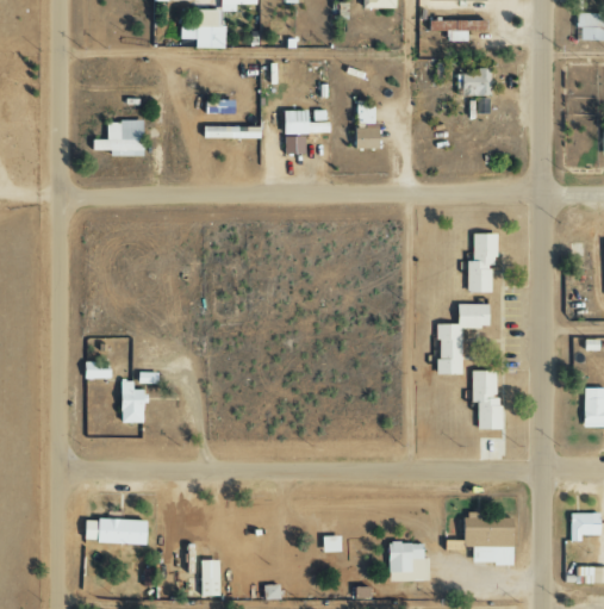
[(237,11),(237,4),(256,4),(256,0),(223,0),(223,11),(237,11)]
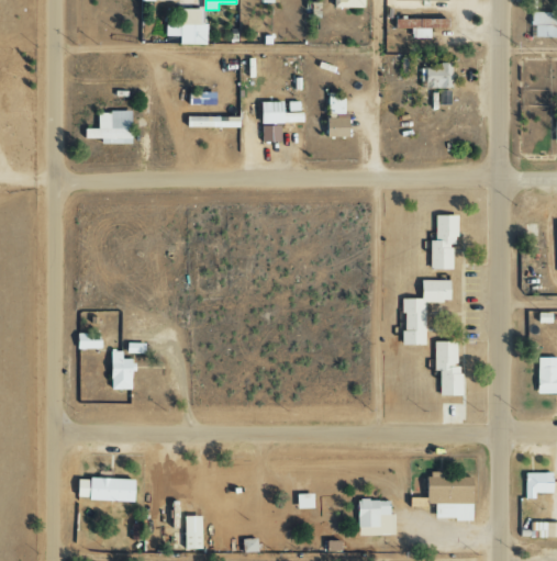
[(208,44),(208,8),(182,8),(182,44),(208,44)]
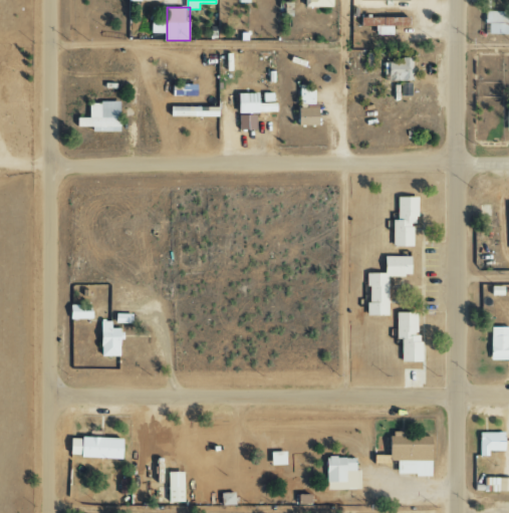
[(508,11),(488,11),(488,23),(491,23),(491,33),(508,33),(508,11)]
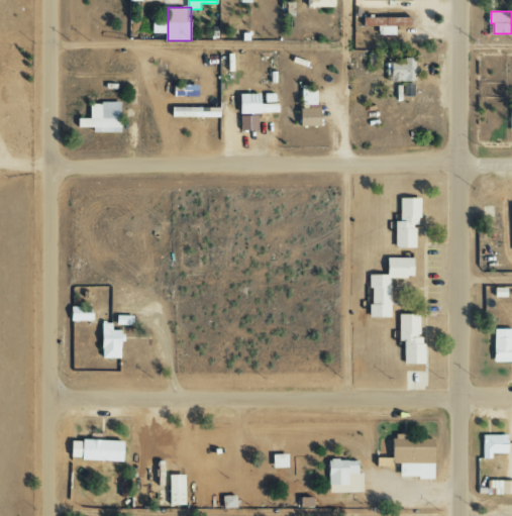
[(413,16),(367,17),(367,26),(380,25),(380,34),(397,34),(397,26),(413,25),(413,16)]
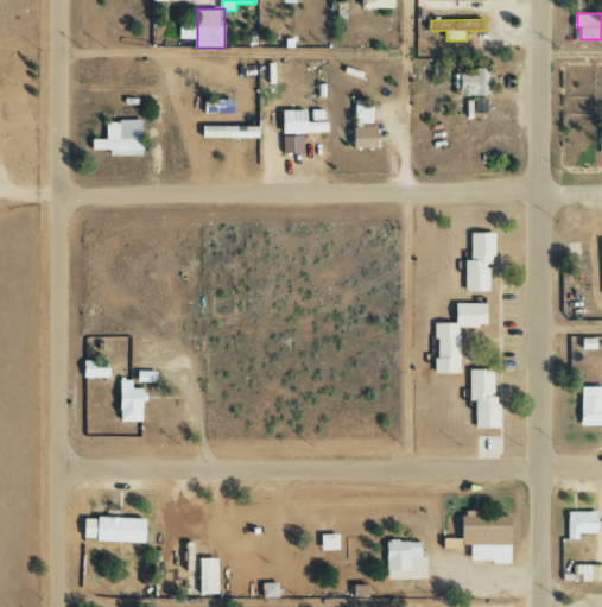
[(462,73),(462,95),(492,95),(490,68),(479,68),(479,73),(462,73)]
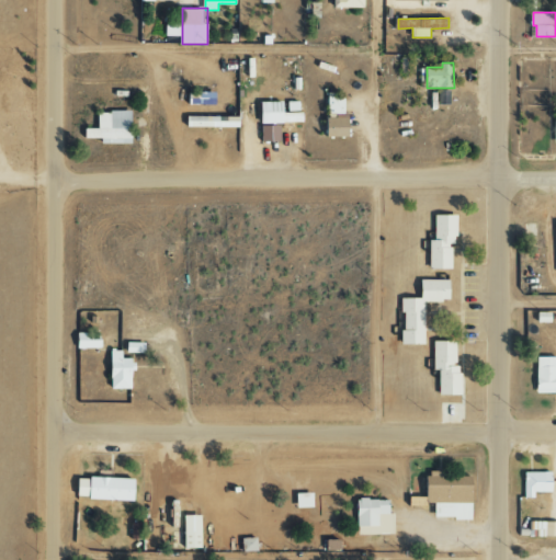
[(452,101),(452,89),(438,89),(438,101),(452,101)]
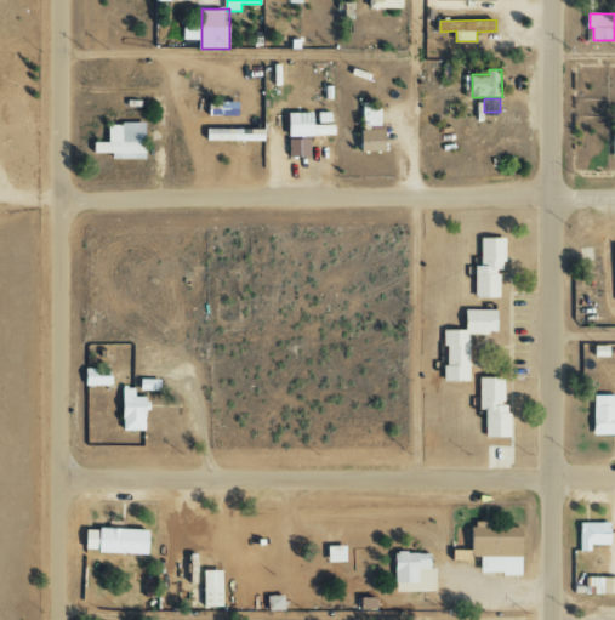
[(382,104),(364,104),(365,125),(383,124),(382,104)]
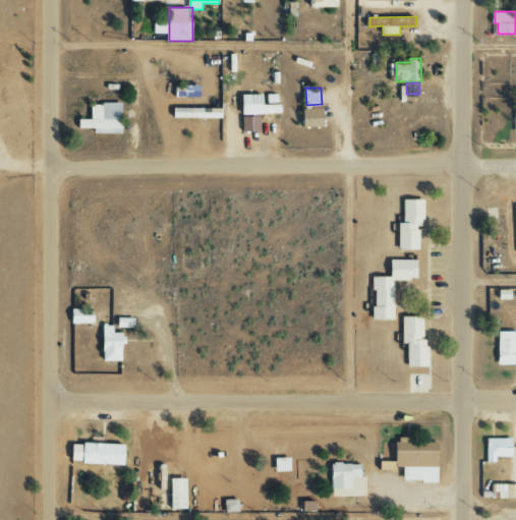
[(242,94),(242,113),(281,114),(281,94),(269,94),(269,104),(263,103),(264,95),(242,94)]
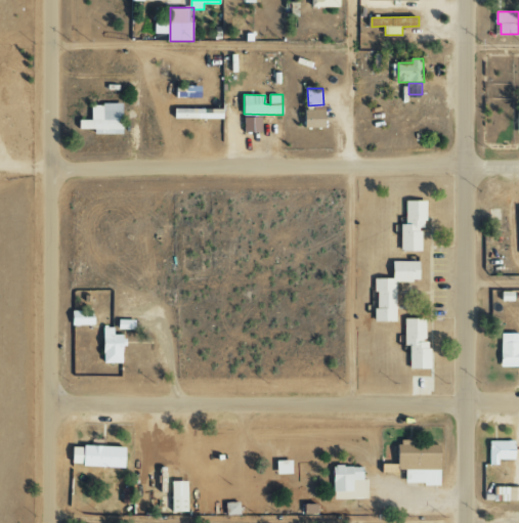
[(124,134),(124,103),(93,103),(93,120),(80,120),(80,129),(95,129),(95,133),(124,134)]
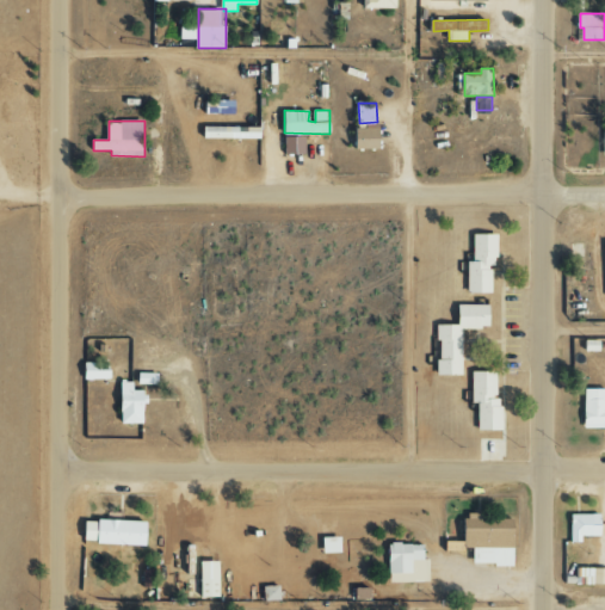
[(224,137),(224,127),(204,127),(204,137),(224,137)]
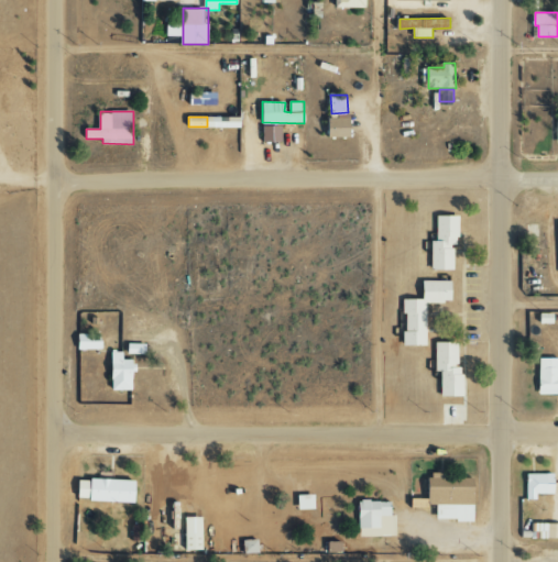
[(350,136),(349,118),(327,118),(328,136),(350,136)]
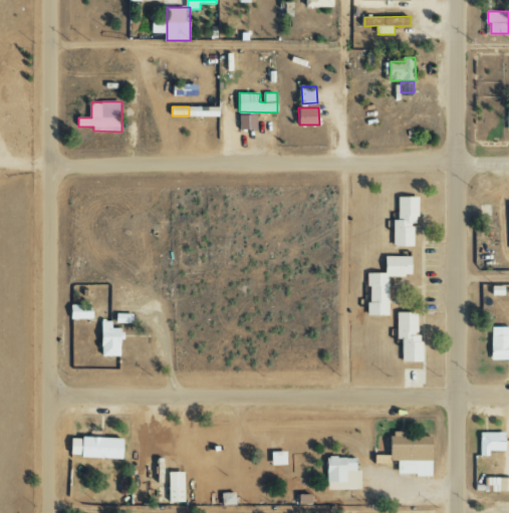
[(258,129),(258,114),(241,114),(242,130),(258,129)]
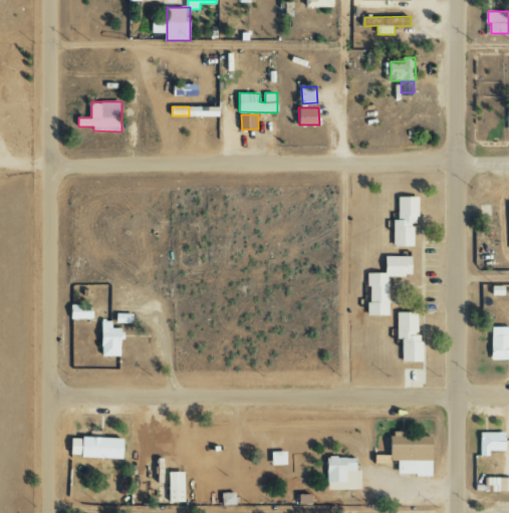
[(416,245),(416,222),(420,222),(420,196),(400,196),(400,219),(395,219),(395,246),(416,245)]
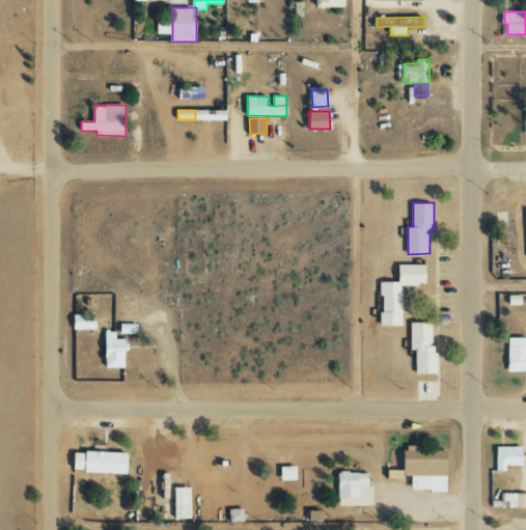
[(426,263),(398,265),(398,281),(382,281),(383,325),(405,325),(404,284),(426,284),(426,263)]
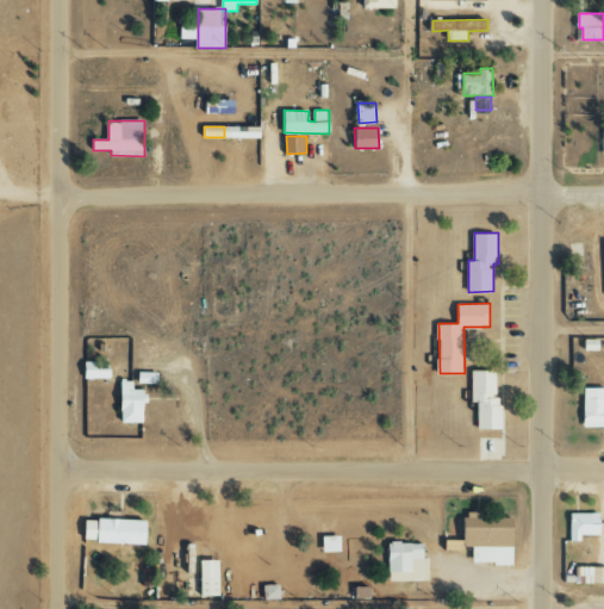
[(585,349),(599,349),(601,339),(586,339),(585,349)]
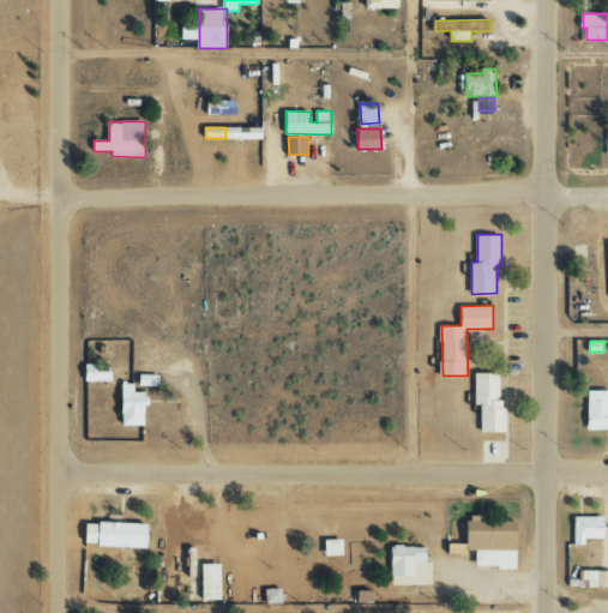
[(112,364),(85,362),(85,379),(112,380),(112,364)]
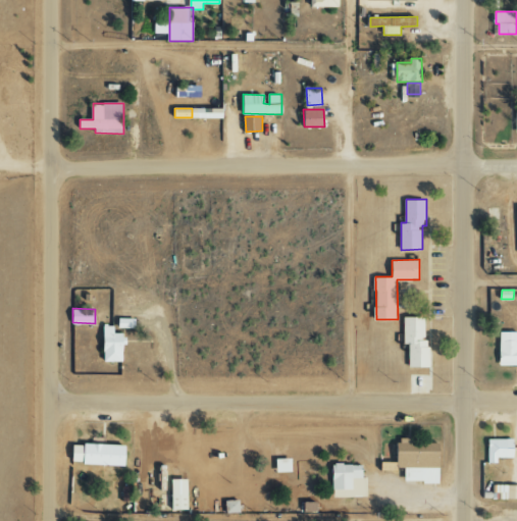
[(430,366),(430,340),(426,340),(425,316),(405,316),(405,344),(410,344),(410,366),(430,366)]
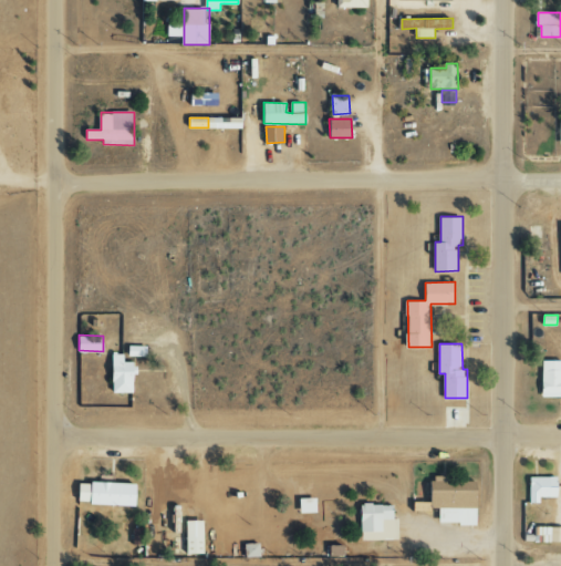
[(134,392),(134,361),(125,361),(125,353),(113,353),(113,392),(134,392)]
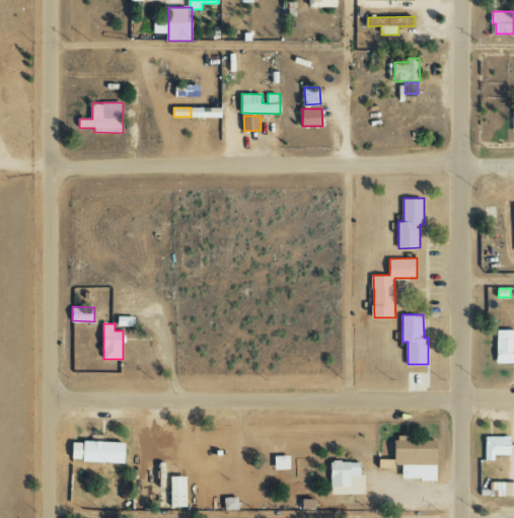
[(513,329),(498,328),(498,363),(513,363),(513,329)]
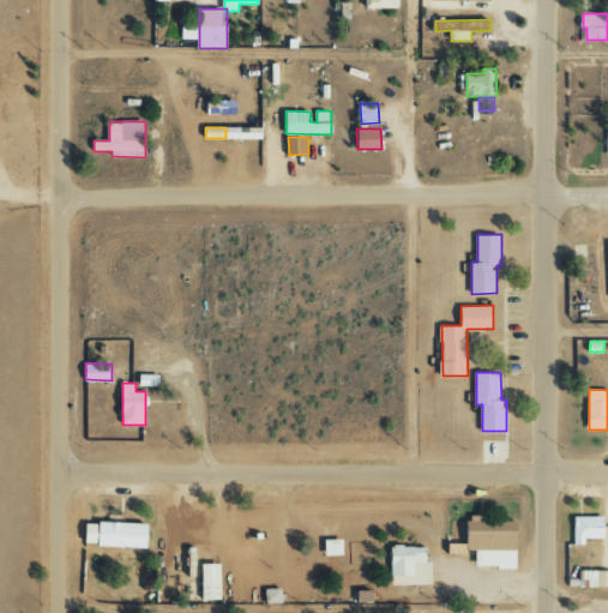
[(486,520),(486,515),(467,515),(467,550),(476,550),(476,566),(517,568),(518,521),(486,520)]
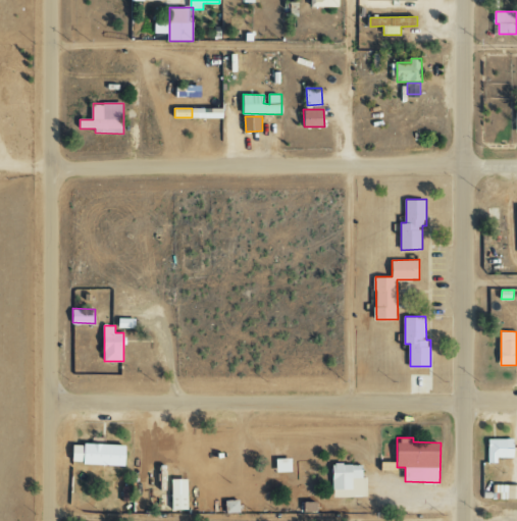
[(515,457),(514,437),(489,438),(489,462),(499,462),(499,457),(515,457)]
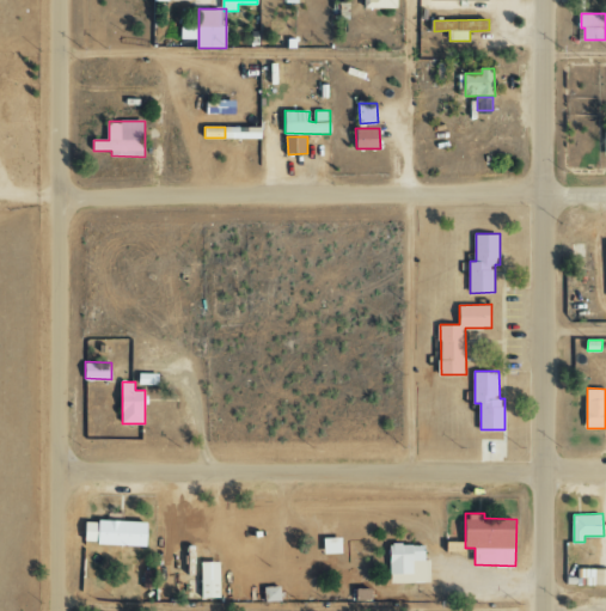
[(146,544),(147,521),(86,520),(85,543),(146,544)]
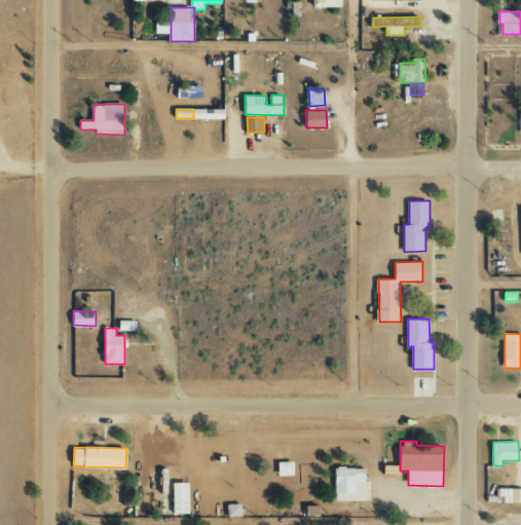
[(295,475),(294,461),(278,461),(280,476),(295,475)]
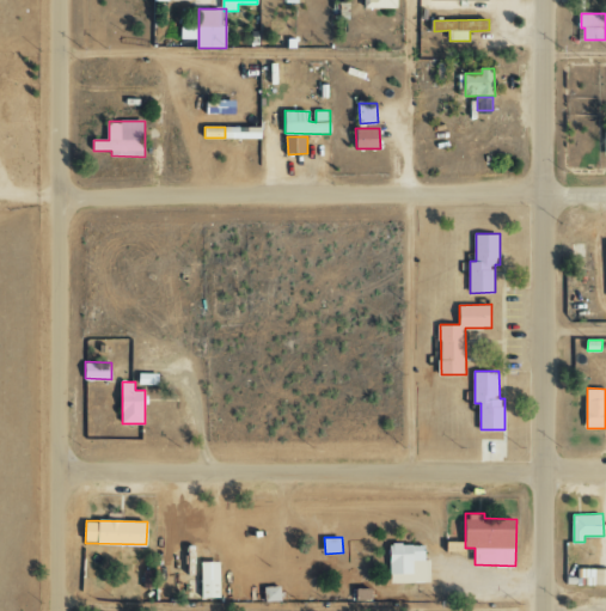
[(391,582),(432,582),(432,558),(427,558),(426,543),(391,544),(391,582)]
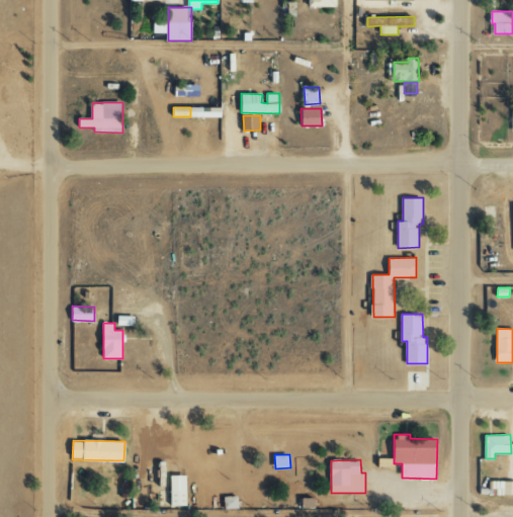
[(187,505),(186,475),(171,475),(171,506),(187,505)]
